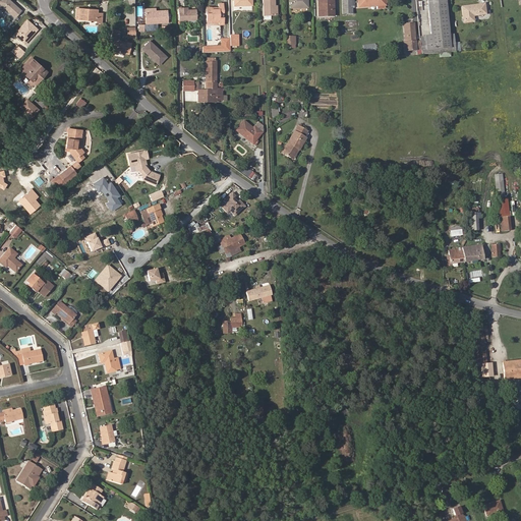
[(0,0),(0,6),(3,7),(14,17),(21,10),(10,0),(0,0)]
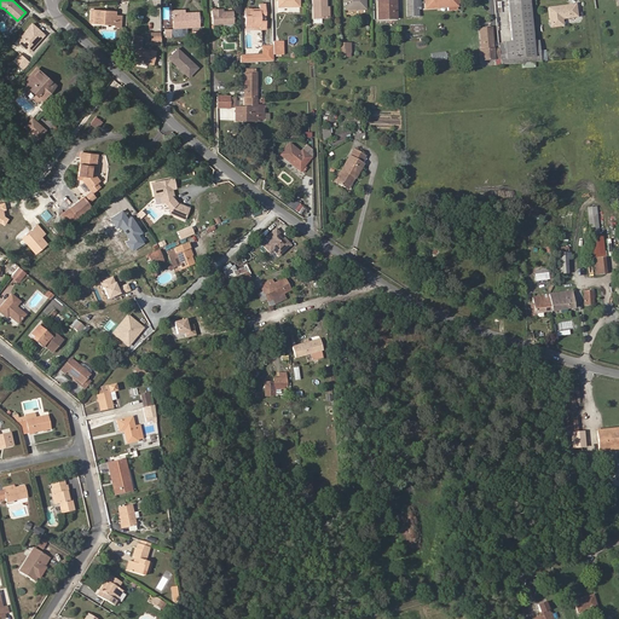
[(325,18),(325,7),(327,7),(325,0),(312,0),(313,24),(322,23),(322,18),(325,18)]
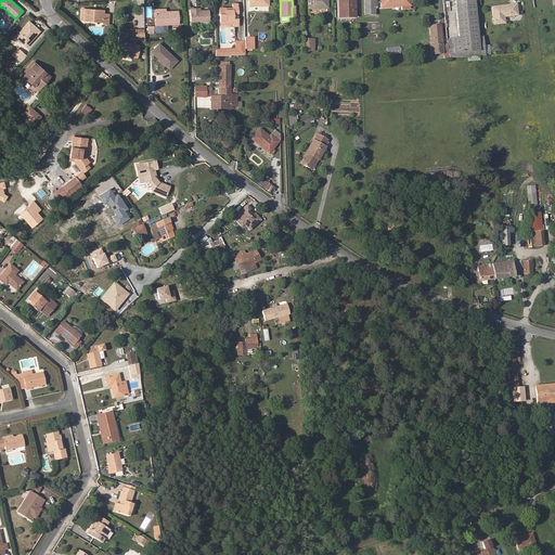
[(356,17),(355,0),(349,0),(338,0),(338,17),(356,17)]
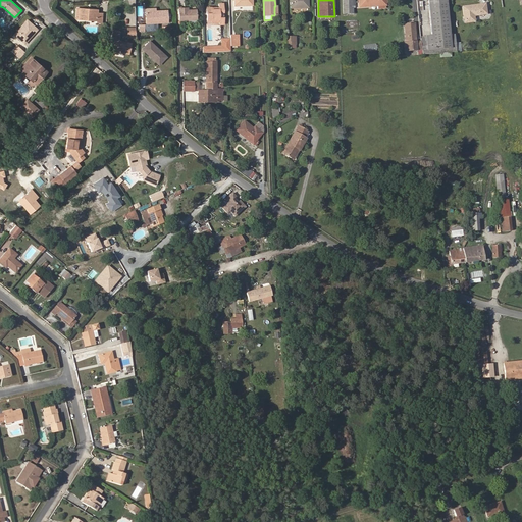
[(352,0),(342,0),(344,14),(349,14),(353,14),(353,13),(352,8),(352,0)]
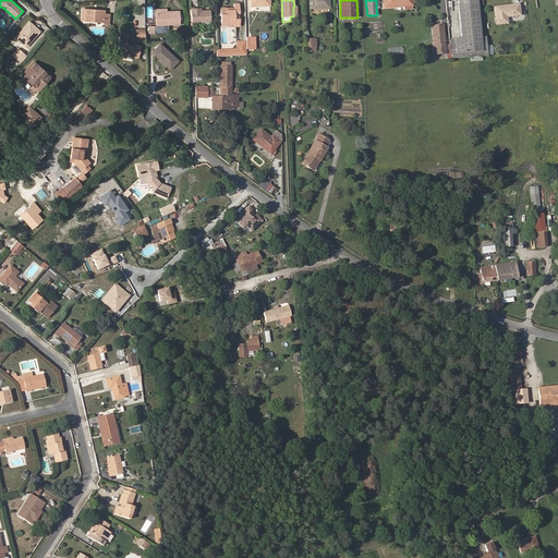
[(412,3),(411,0),(383,0),(384,8),(395,7),(395,5),(403,4),(403,7),(403,9),(412,9),(412,3)]
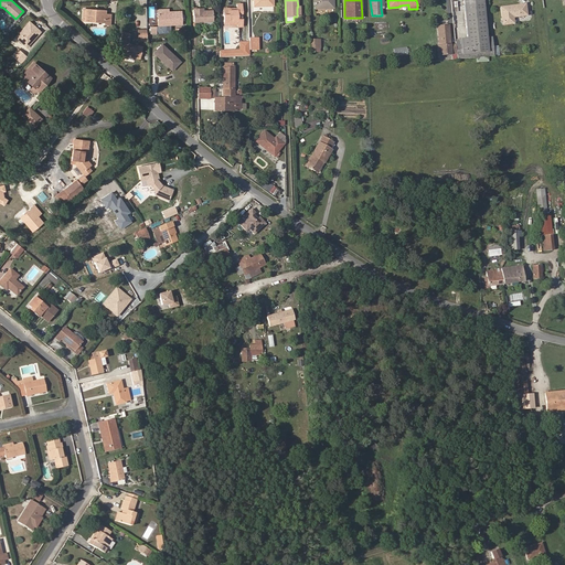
[(493,46),(492,36),(487,38),(482,0),(462,0),(467,39),(460,40),(462,59),(493,56),(493,46)]
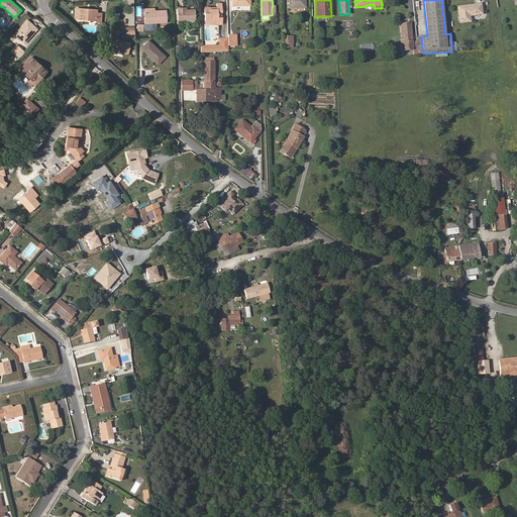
[(222,23),(221,3),(217,3),(217,7),(217,9),(210,9),(210,7),(205,7),(205,22),(217,22),(217,24),(222,23)]
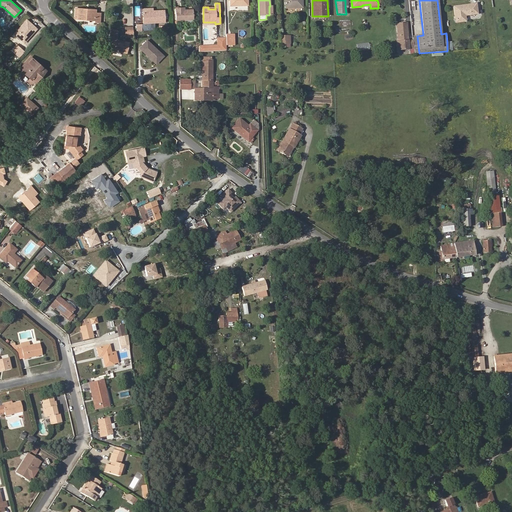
[(477,14),(476,4),(453,7),(455,22),(465,21),(465,15),(477,14)]
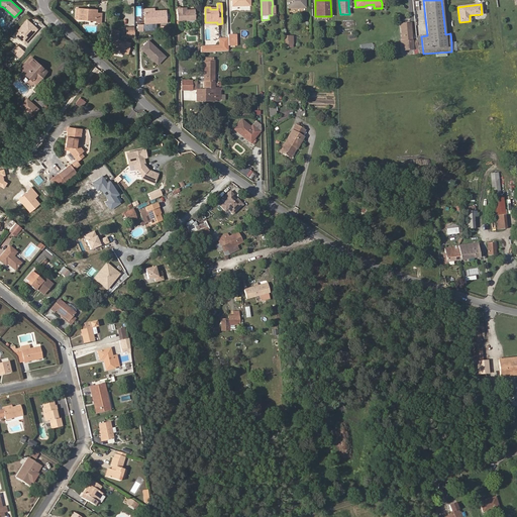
[(195,19),(194,9),(186,9),(186,7),(177,8),(178,20),(186,19),(186,23),(194,23),(194,19),(195,19)]
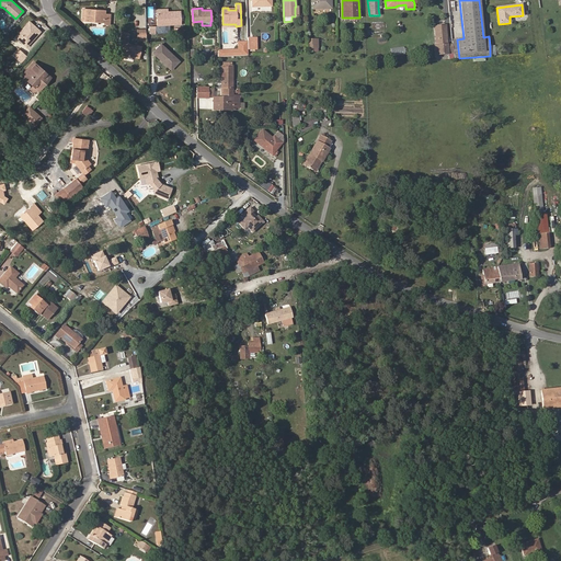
[(110,24),(110,14),(105,14),(105,11),(96,10),(96,11),(92,11),(92,10),(82,9),(81,20),(104,22),(104,24),(110,24)]
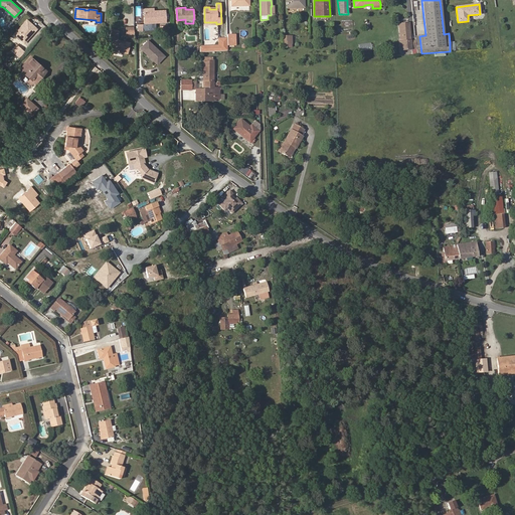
[(165,21),(165,10),(154,11),(144,11),(144,23),(138,24),(138,31),(143,30),(155,30),(155,22),(165,21)]
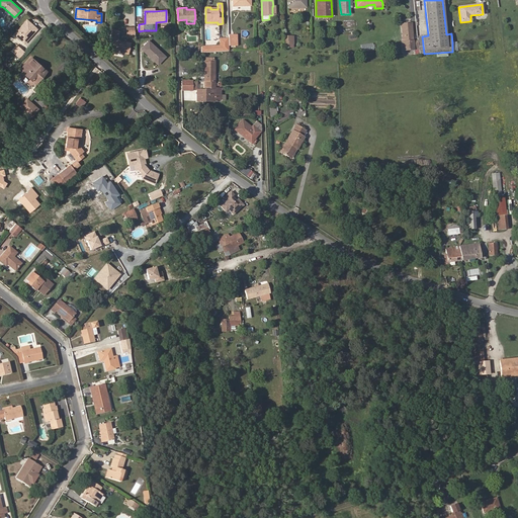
[(24,44),(34,32),(24,23),(14,34),(24,44)]
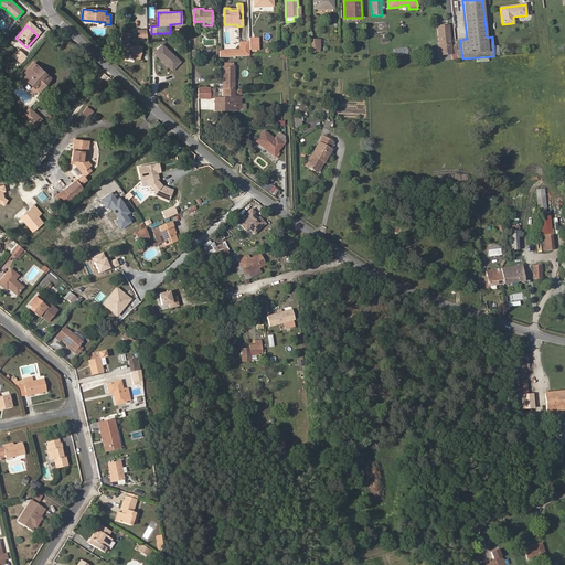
[(450,45),(449,28),(437,29),(439,45),(437,46),(438,55),(451,54),(457,53),(456,44),(450,45)]
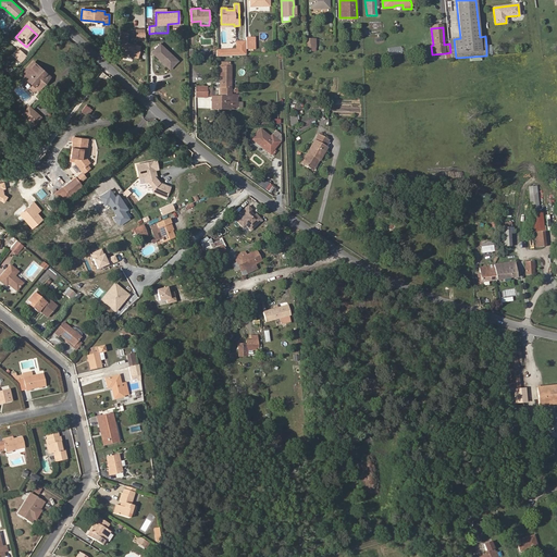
[(145,34),(145,28),(136,29),(137,40),(145,40),(145,39),(145,34)]
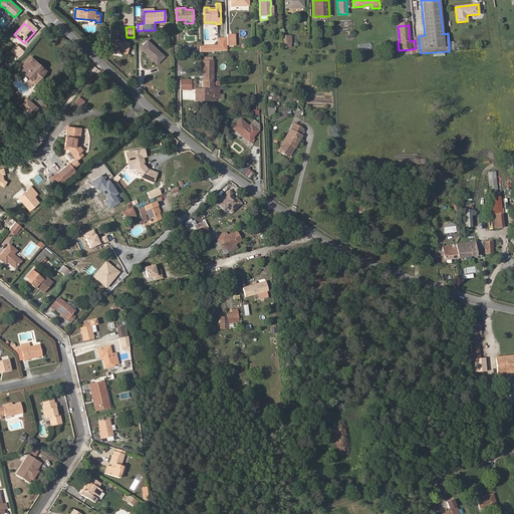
[(126,53),(130,42),(116,40),(118,31),(111,29),(109,39),(110,39),(107,49),(126,53)]
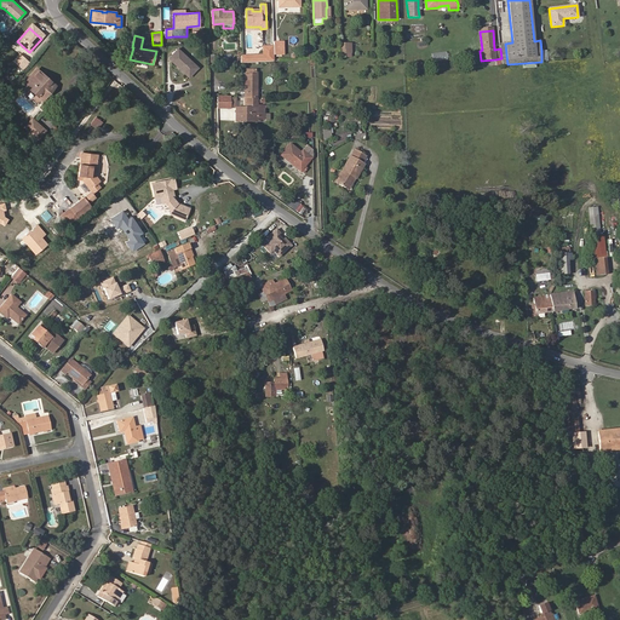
[(283,55),(283,41),(274,41),(274,55),(283,55)]
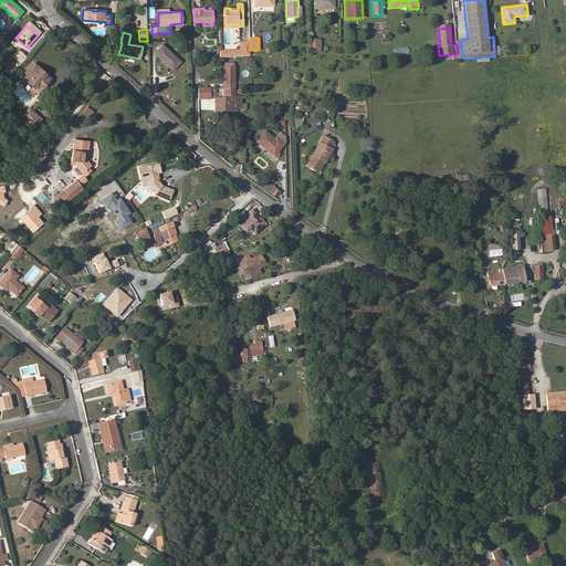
[(321,49),(321,40),(311,40),(311,49),(321,49)]
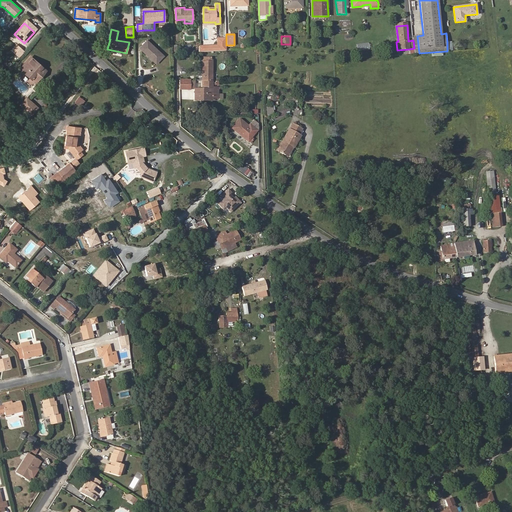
[(163,56),(147,40),(139,48),(156,64),(163,56)]
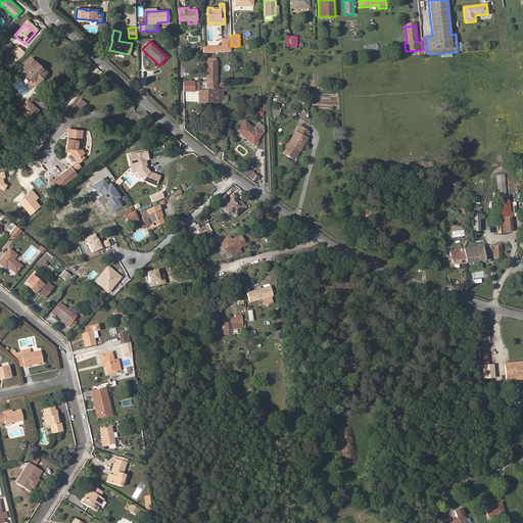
[(42,70),(38,67),(40,65),(31,58),(20,70),(32,81),(37,84),(47,73),(43,68),(42,70)]
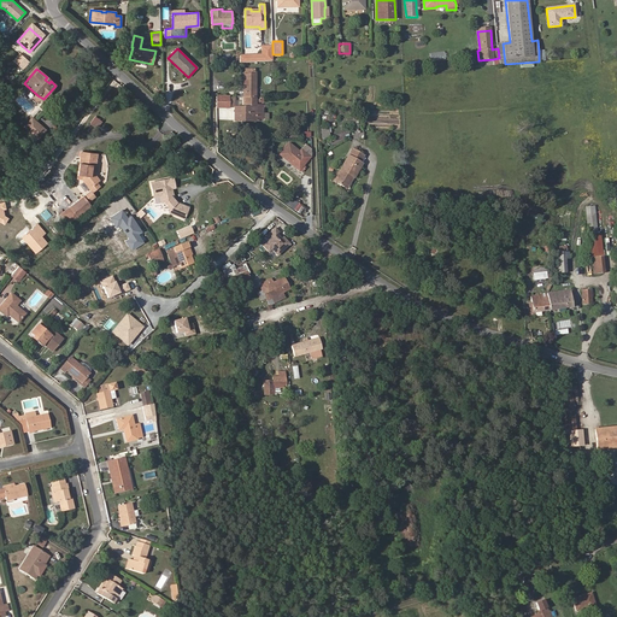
[(256,99),(256,74),(254,74),(254,69),(245,69),(245,74),(244,74),(244,99),(256,99)]
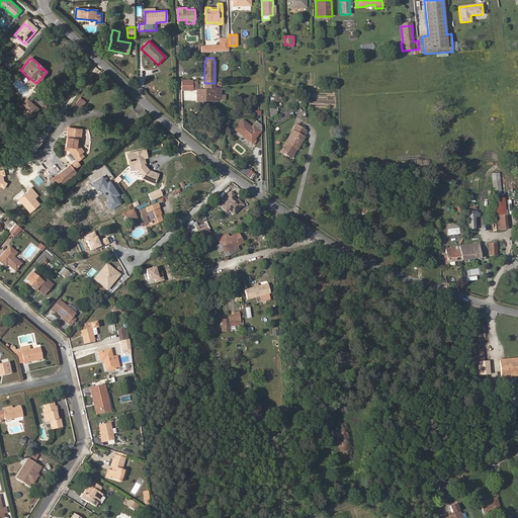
[(192,90),(192,80),(181,80),(181,90),(192,90)]
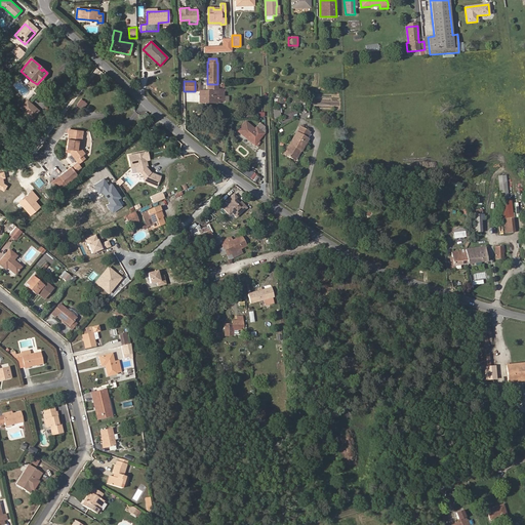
[(224,102),(224,89),(219,89),(219,90),(218,90),(218,91),(217,91),(217,84),(207,84),(207,91),(199,91),(199,103),(205,103),(205,101),(217,101),(217,102),(224,102)]
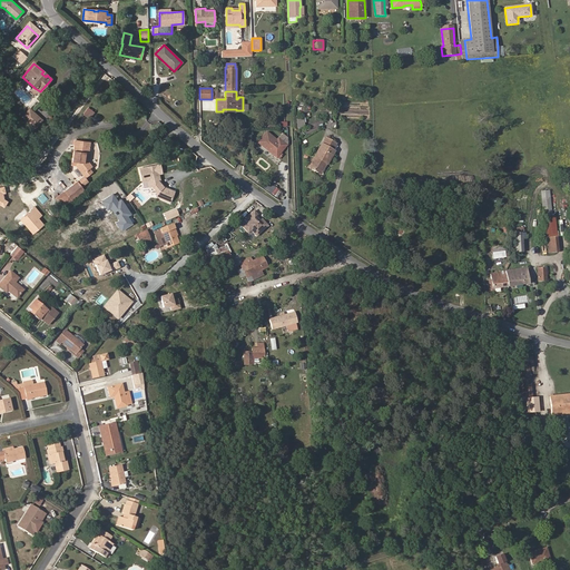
[(26,120),(32,111),(29,108),(22,117),(26,120)]
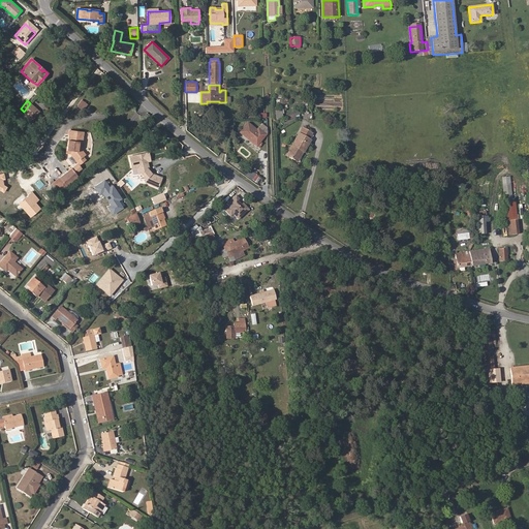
[(32,119),(39,112),(33,106),(30,103),(24,112),(32,119)]
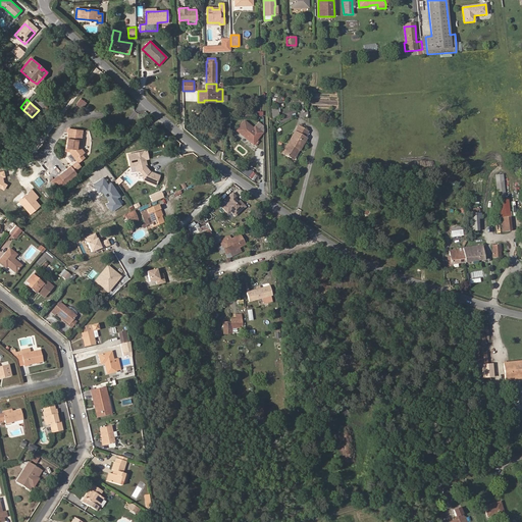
[(256,140),(262,133),(255,126),(253,128),(244,120),(237,131),(253,144),(255,145),(258,142),(256,140)]
